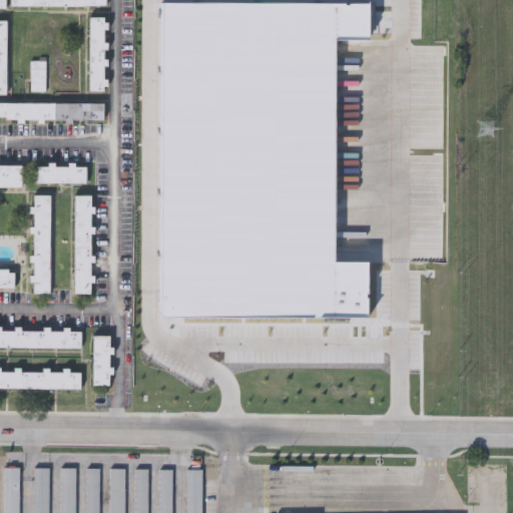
[(107,8),(106,0),(11,0),(11,8),(107,8)]
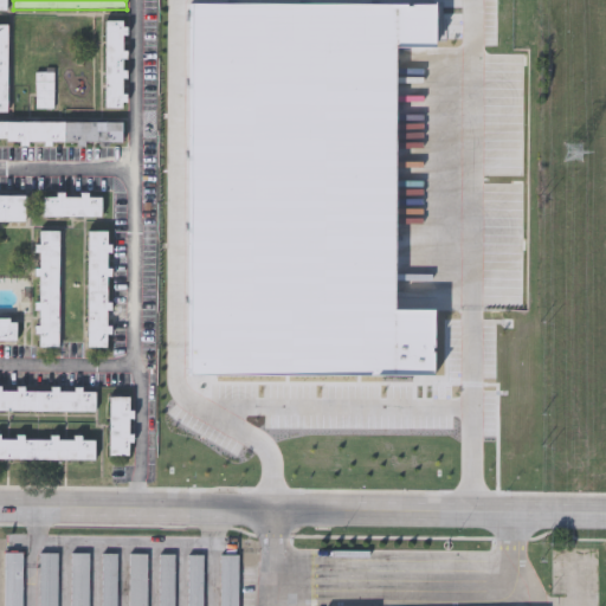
[(103,108),(105,19),(127,19),(124,108),(103,108)]
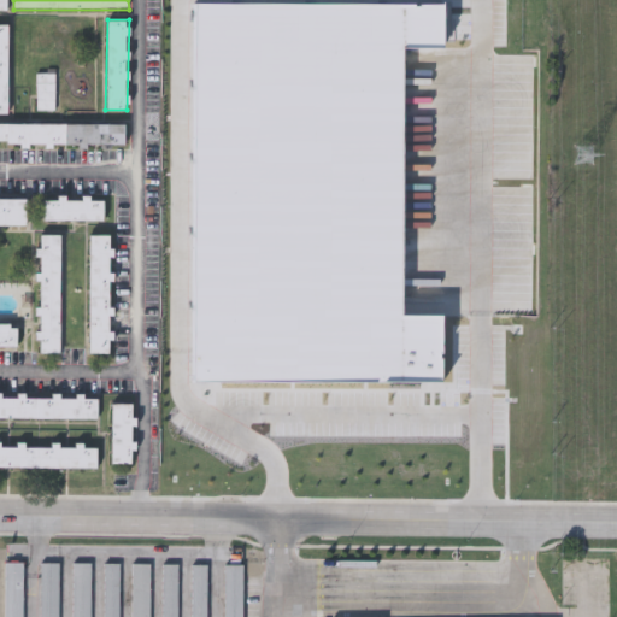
[(36,109),(36,71),(54,71),(54,109),(36,109)]
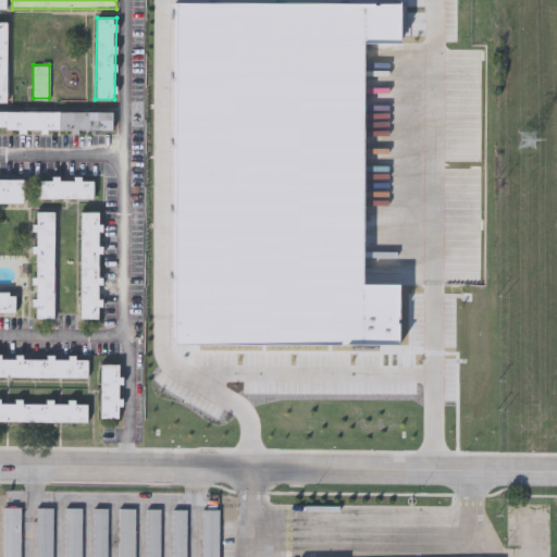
[(112,130),(0,130),(0,111),(112,111),(112,130)]
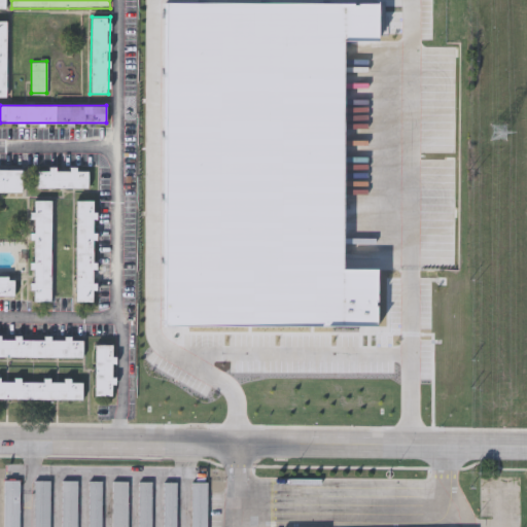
[(88,187),(40,187),(40,167),(88,167),(88,187)]
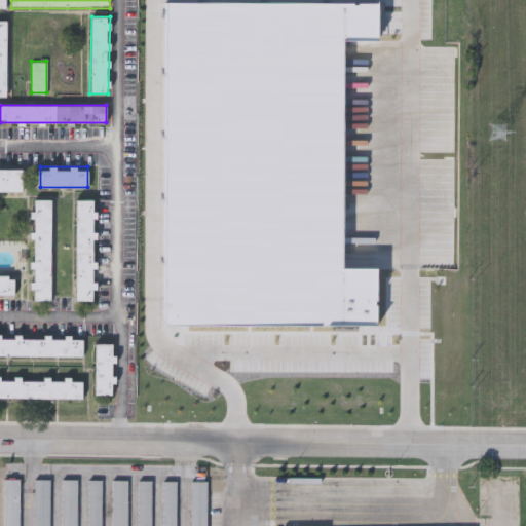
[(0,192),(0,168),(22,168),(22,192),(0,192)]
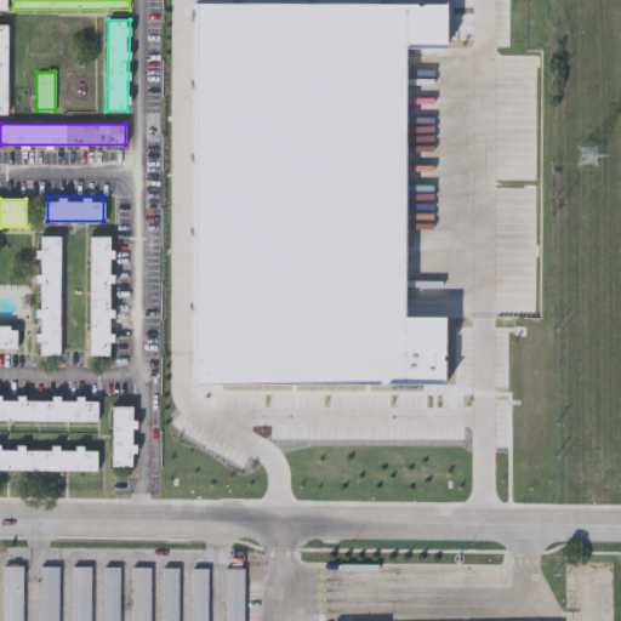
[(61,235),(60,354),(38,354),(39,234),(61,235)]
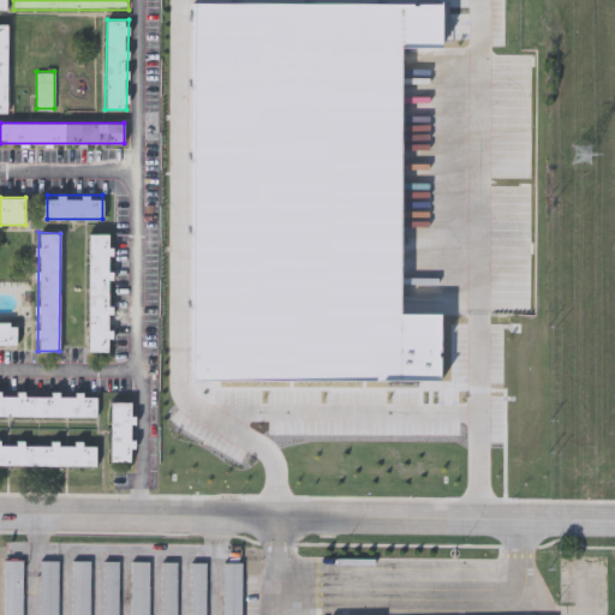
[(88,351),(89,233),(112,233),(111,351),(88,351)]
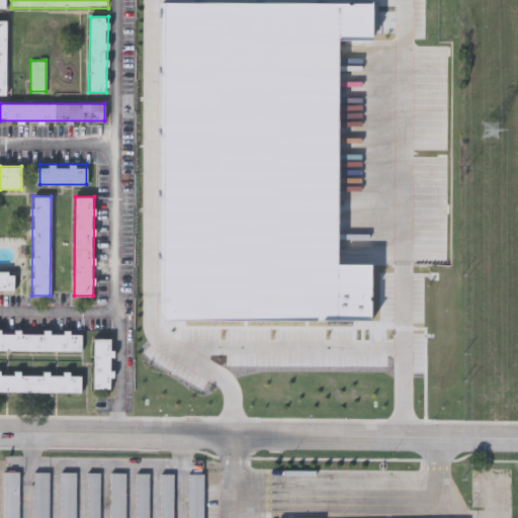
[(13,290),(0,290),(0,272),(13,272),(13,290)]
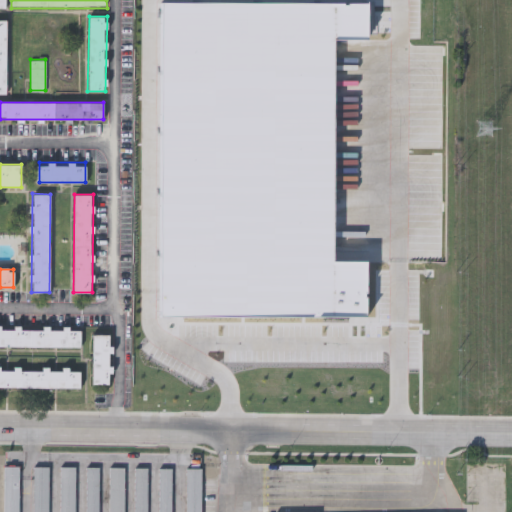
[(80,347),(0,347),(0,327),(80,327),(80,347)]
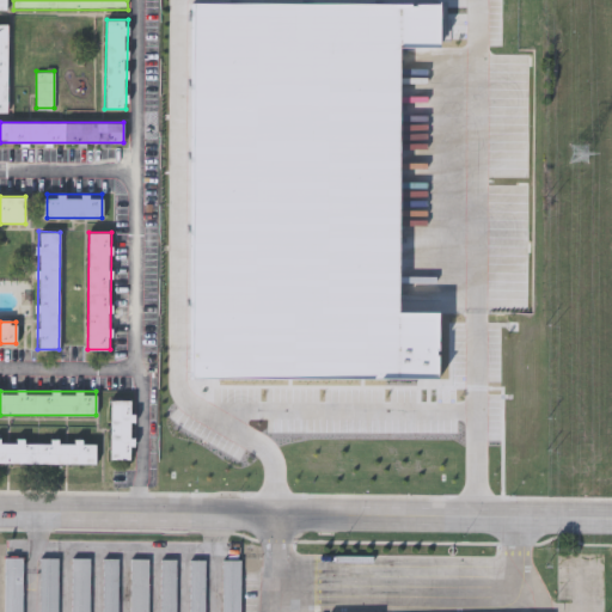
[(110,461),(110,401),(133,401),(133,461),(110,461)]
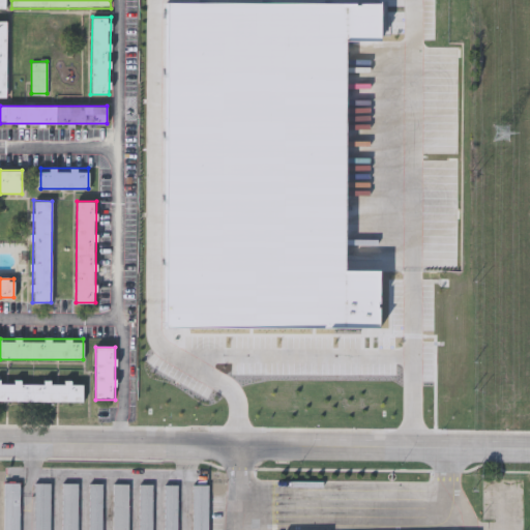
[(0,401),(0,382),(83,384),(83,403),(0,401)]
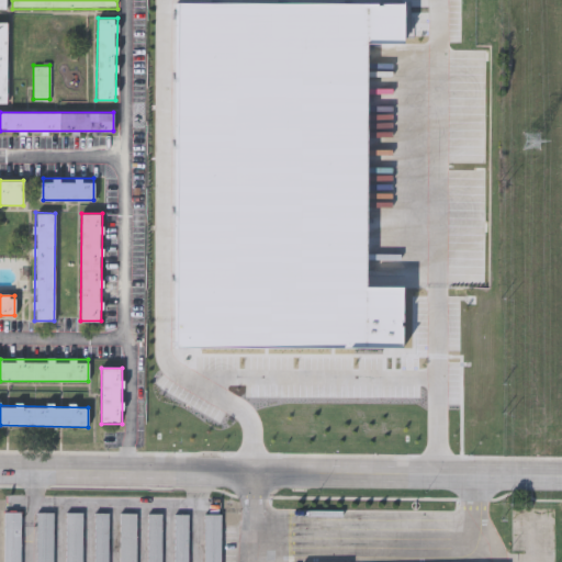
[(3,561),(3,512),(20,512),(20,561),(3,561)]
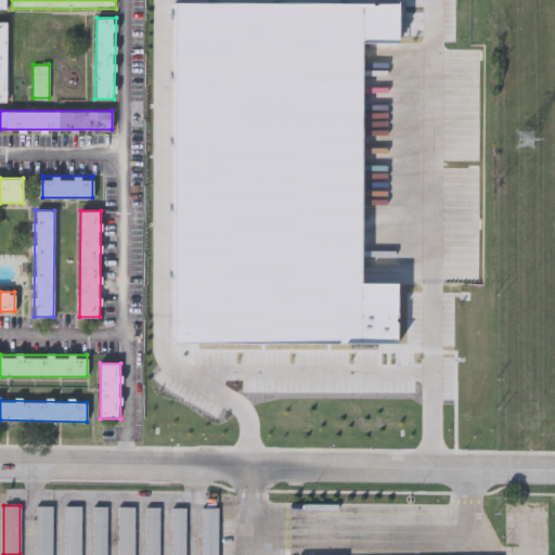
[(35,554),(35,506),(52,506),(52,554),(35,554)]
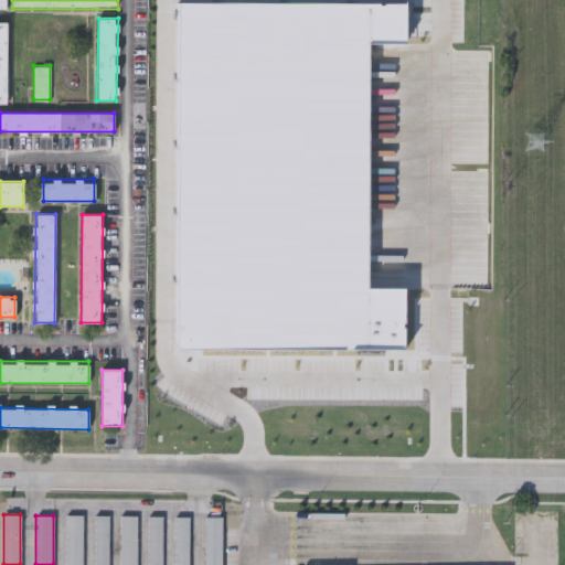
[(83,515),(83,564),(65,564),(65,515),(83,515)]
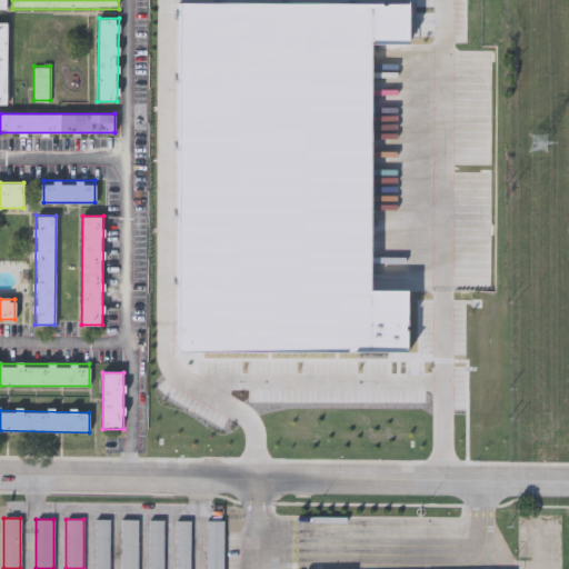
[(96,568),(96,519),(109,519),(109,568),(96,568)]
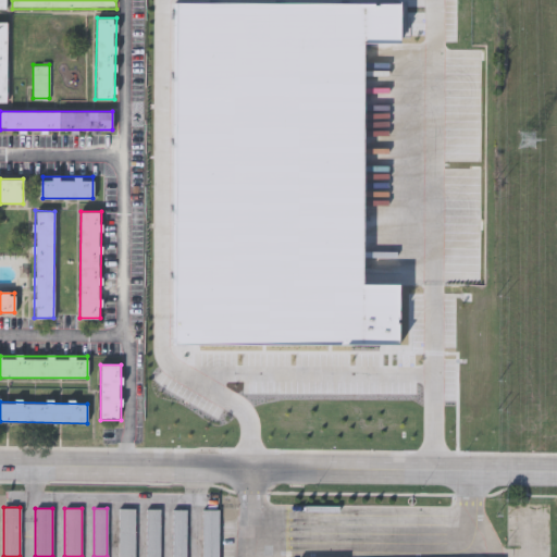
[(134,508),(134,556),(118,556),(118,508),(134,508)]
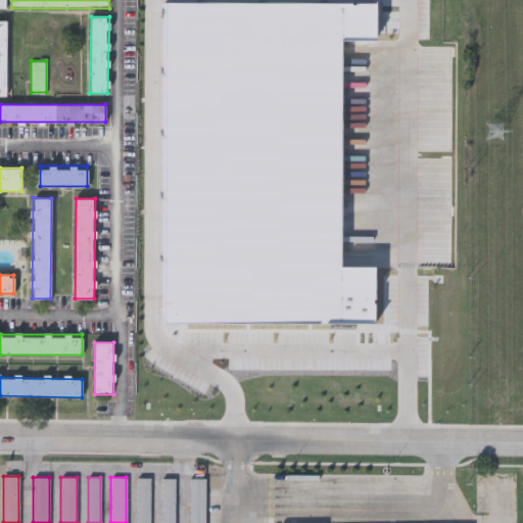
[(150,478),(150,522),(137,522),(137,478),(150,478)]
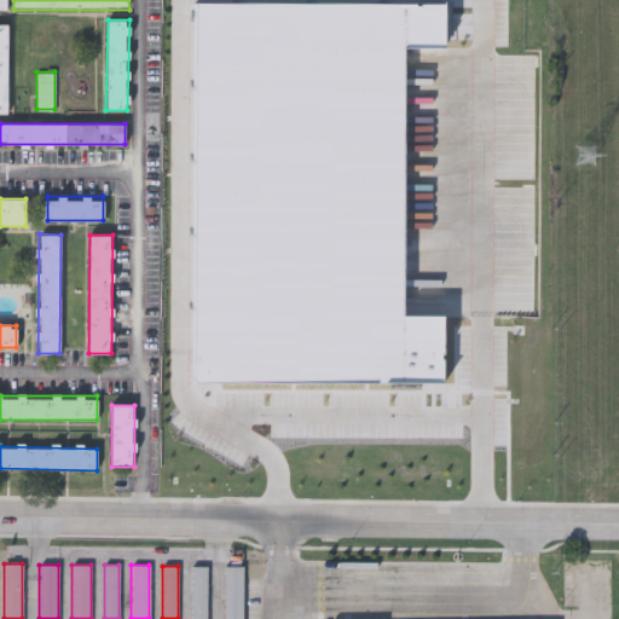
[(207,566),(207,618),(191,618),(191,566),(207,566)]
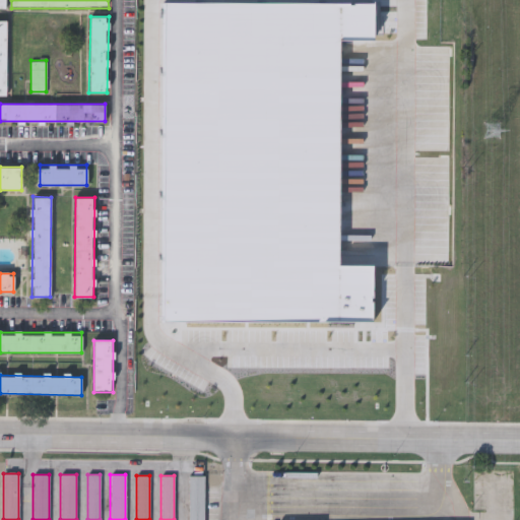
[(204,519),(188,519),(188,475),(204,475),(204,519)]
